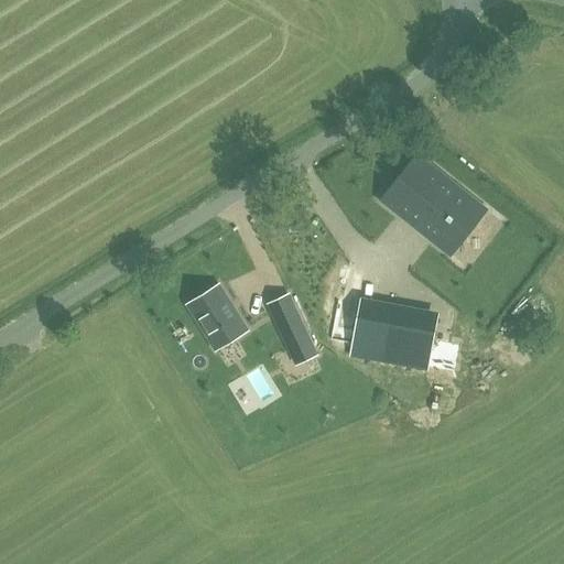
[(416,154),(381,199),(416,227),(452,183),(416,154)]
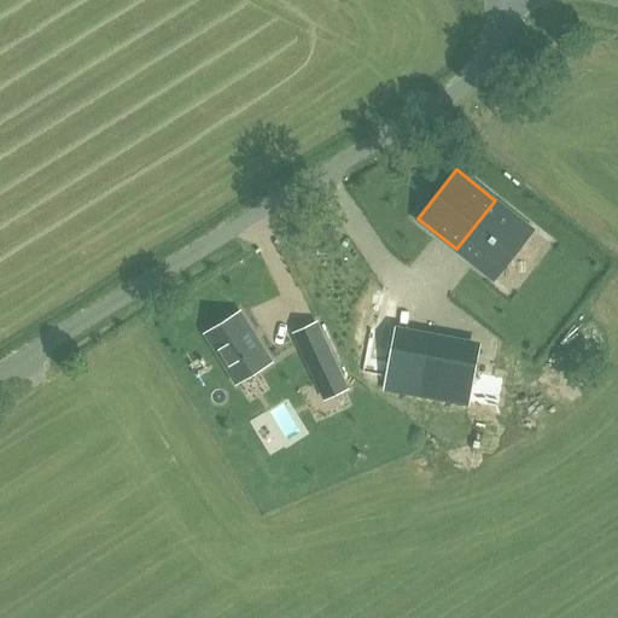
[(495,200),(456,249),(478,267),(495,279),(534,231),(495,200)]
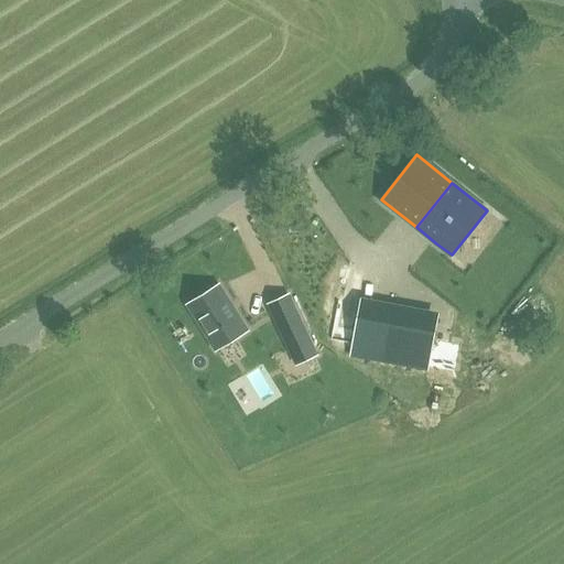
[(218,285),(188,304),(217,349),(247,331),(218,285)]
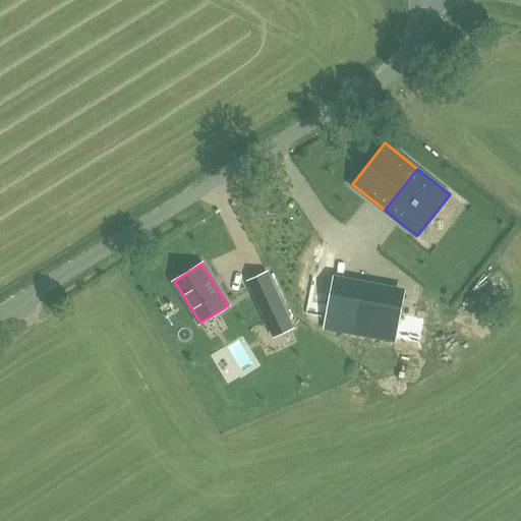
[(324,329),(395,342),(404,295),(333,282),(324,329)]
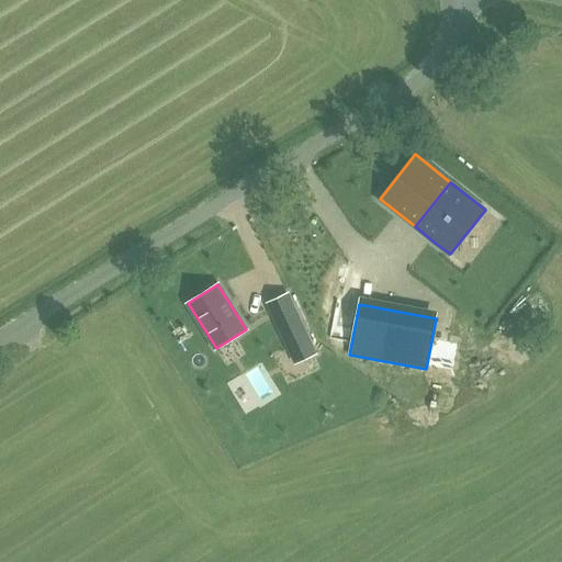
[(298,314),(277,323),(289,347),(308,337),(298,314)]
